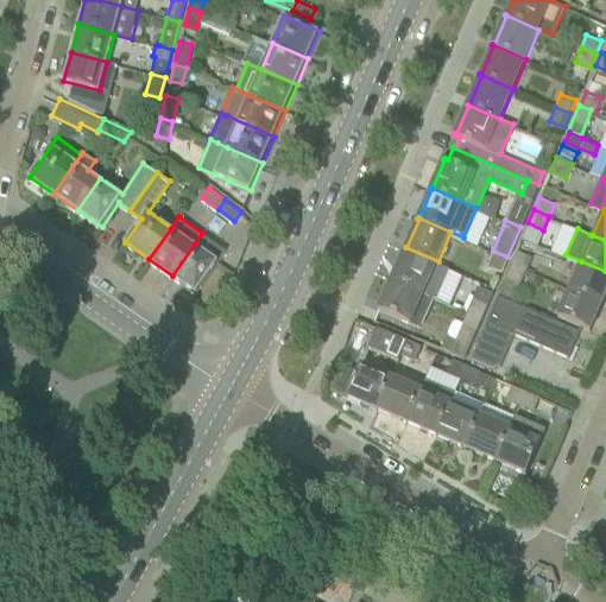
[(195,244),(172,276),(197,292),(219,260),(227,249),(202,233),(195,244)]
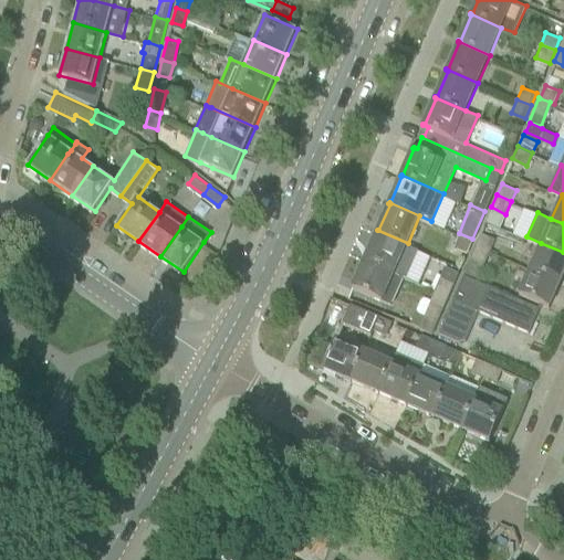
[(365,257),(404,274),(406,275),(417,247),(408,243),(377,230),(377,231),(378,231),(367,257),(365,257)]
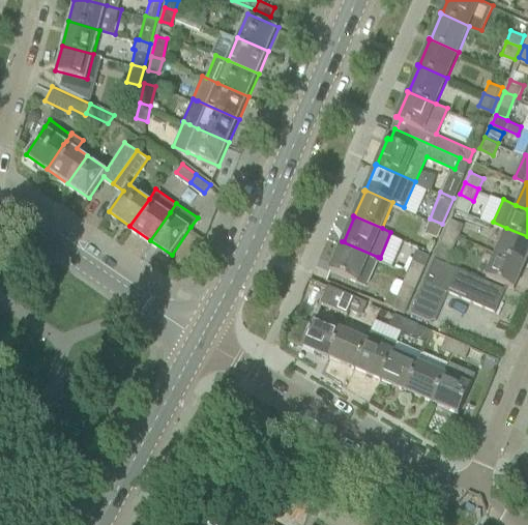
[(450,216),(445,229),(458,234),(463,223),(450,216)]
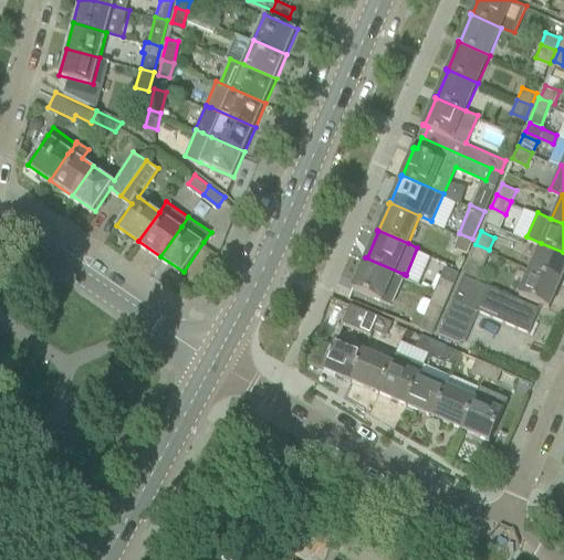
[(472,239),(459,233),(453,245),(468,251),(472,239)]
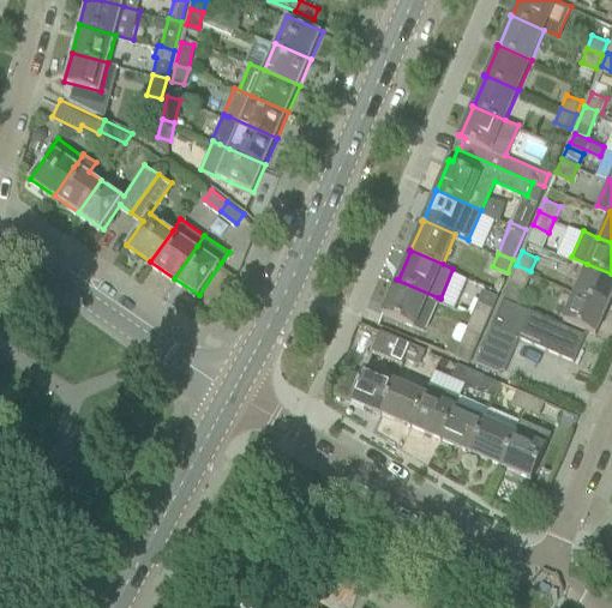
[(611,274),(587,264),(575,290),(607,304),(611,293),(611,274)]
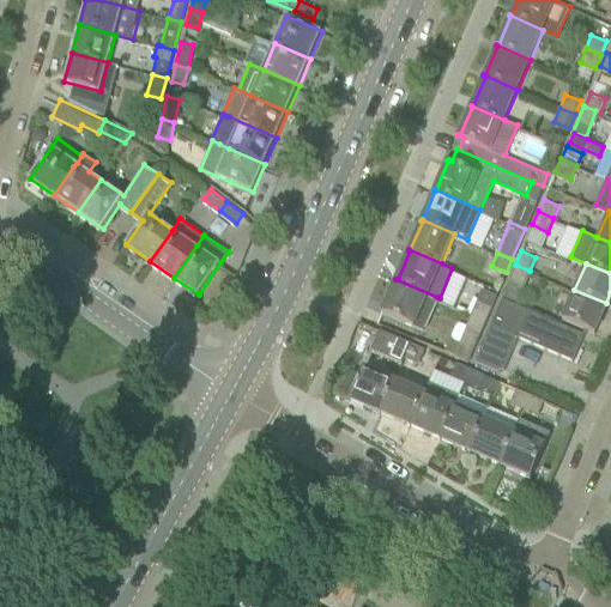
[(530,271),(515,265),(503,291),(519,297),(530,271)]
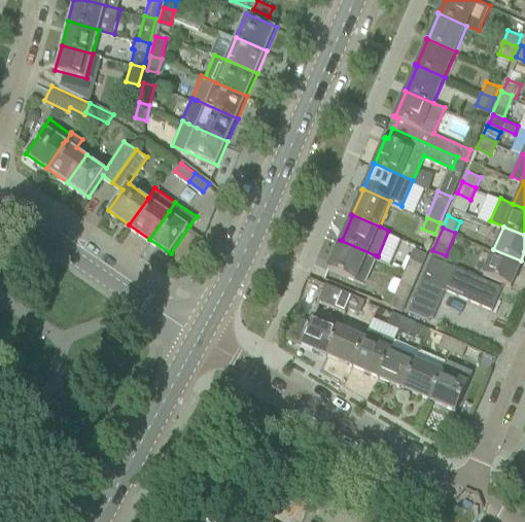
[(376,255),(340,240),(340,241),(341,241),(330,266),(329,265),(328,267),(356,278),(364,281),(376,255)]
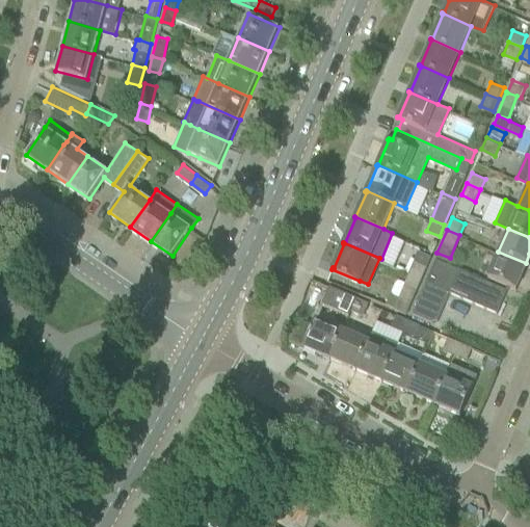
[(418,247),(407,270),(421,277),(431,254),(418,247)]
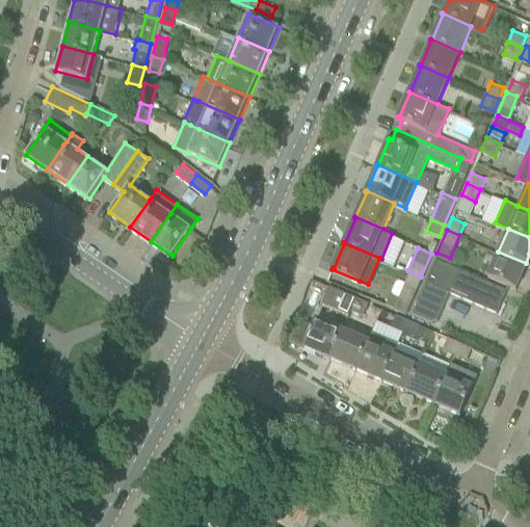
[(488,274),(487,275),(514,287),(515,286),(526,263),(498,252),(488,274)]
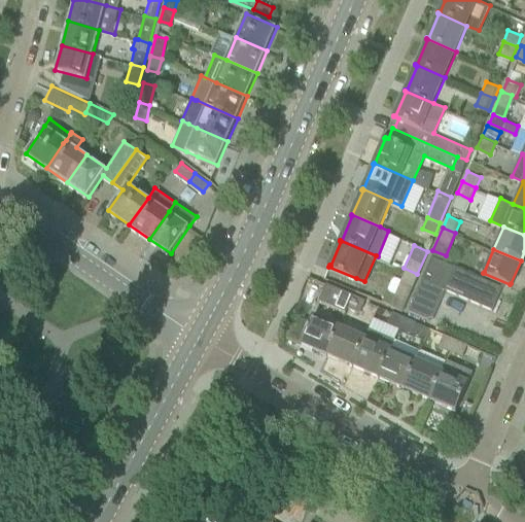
[(412,302),(410,308),(428,316),(434,315),(447,287),(456,265),(445,259),(432,254),(423,277),(412,302)]
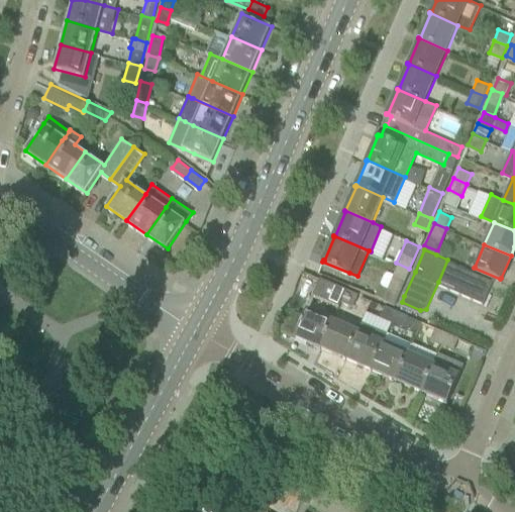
[(438,282),(449,287),(459,265),(447,260),(438,282)]
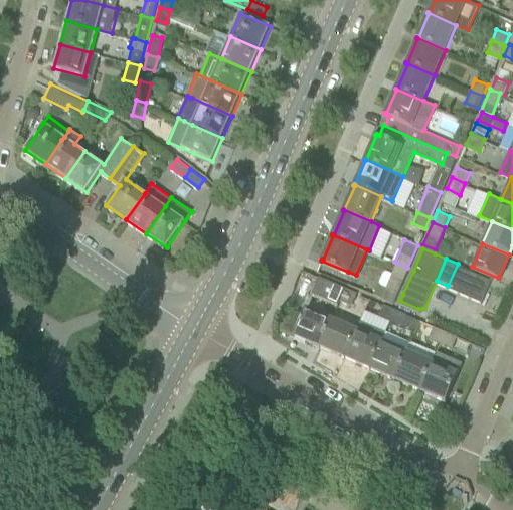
[(407,268),(394,262),(380,295),(393,301),(407,268)]
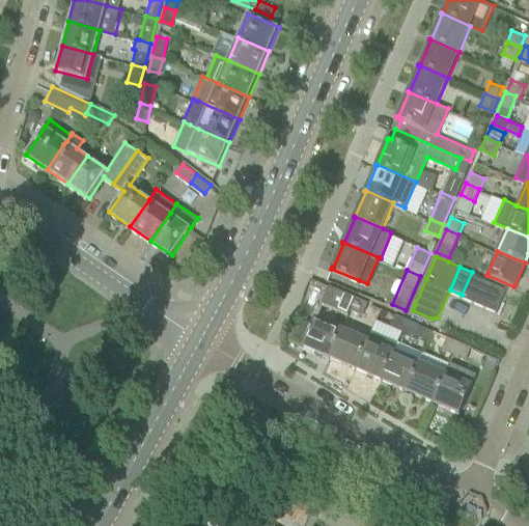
[(462,295),(474,300),(483,277),(472,272),(462,295)]
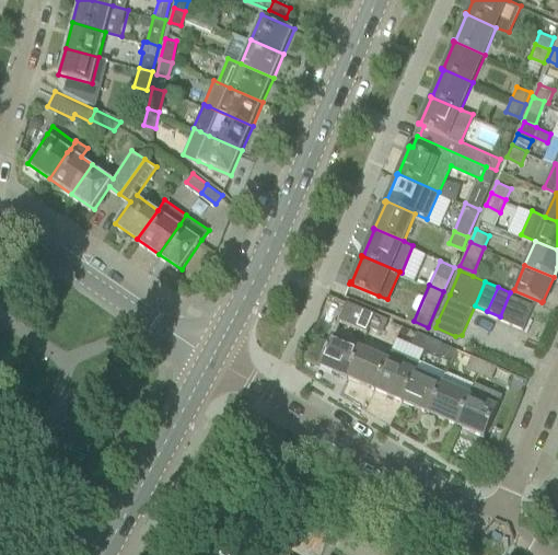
[(500,316),(512,322),(523,298),(510,292),(500,316)]
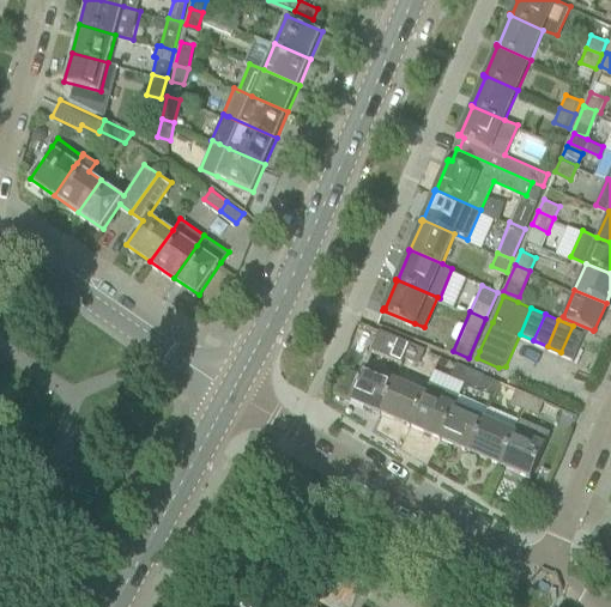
[(573,326),(561,352),(575,358),(586,332),(573,326)]
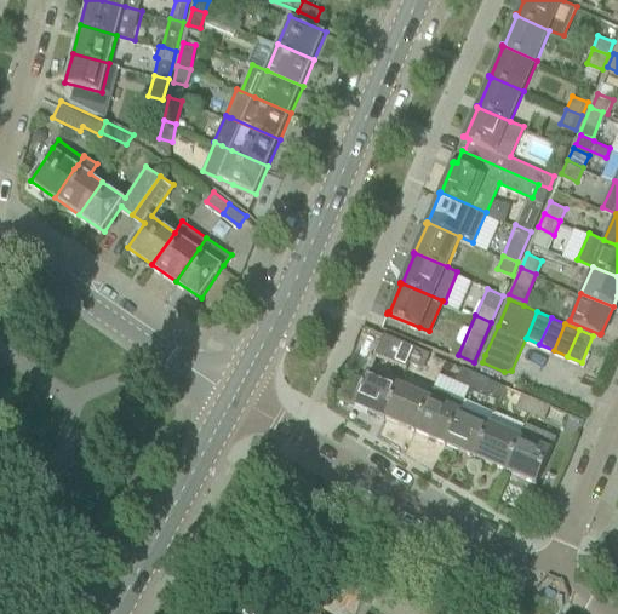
[(377,353),(407,366),(410,360),(416,346),(385,333),(377,353)]
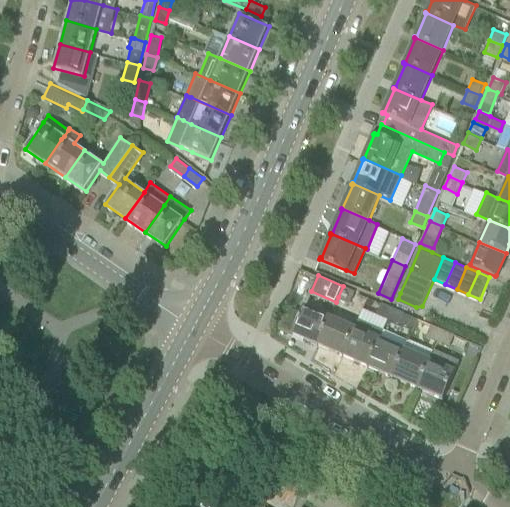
[(343,286),(338,297),(350,302),(354,291),(343,286)]
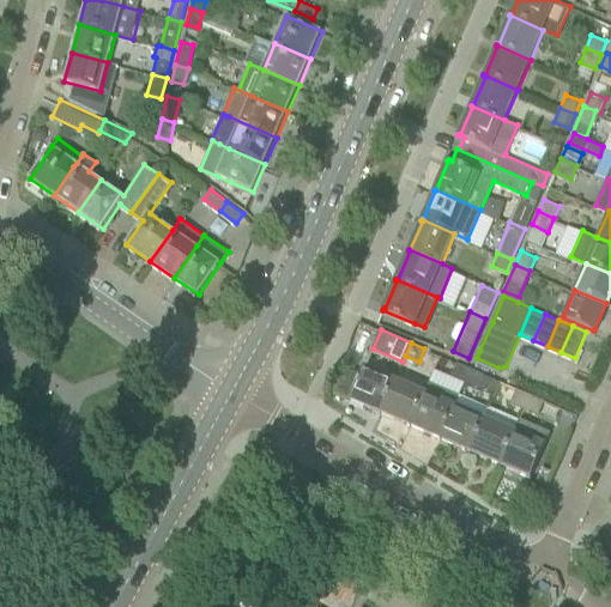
[(435,369),(465,381),(471,368),(441,354),(435,369)]
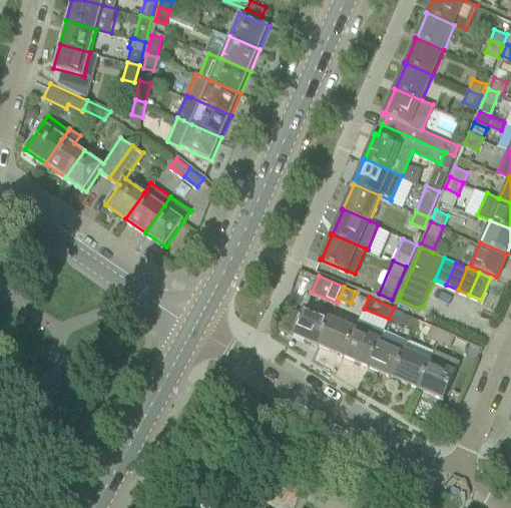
[(319,344),(331,318),(305,307),(294,334),(295,334),(296,332),(319,343),(319,344)]
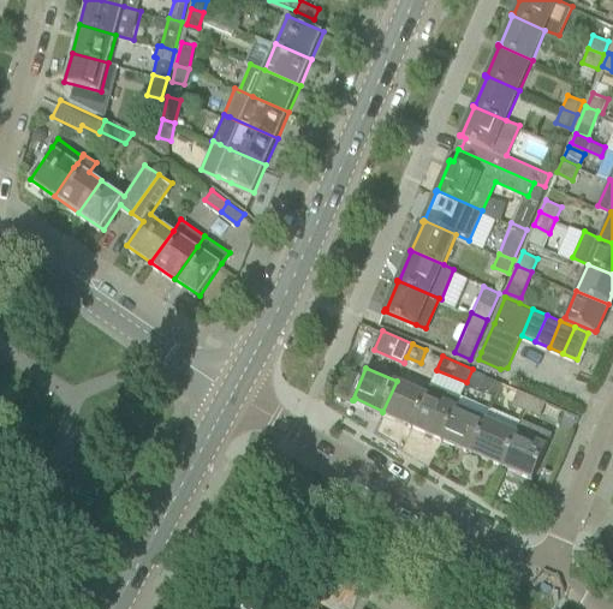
[(472,369),(466,382),(497,395),(503,381),(472,369)]
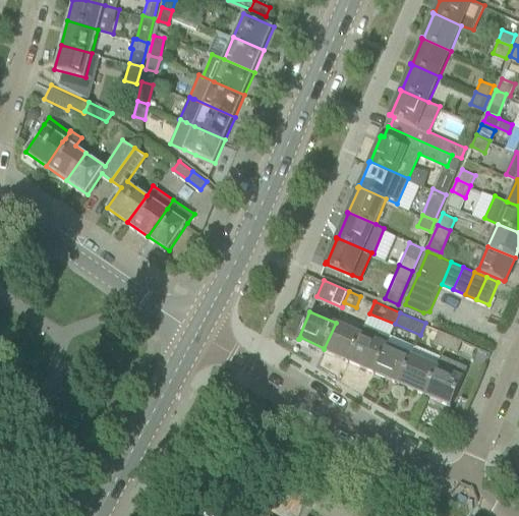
[(349,360),(361,334),(336,323),(324,349),(325,350),(326,348),(349,359),(349,360)]
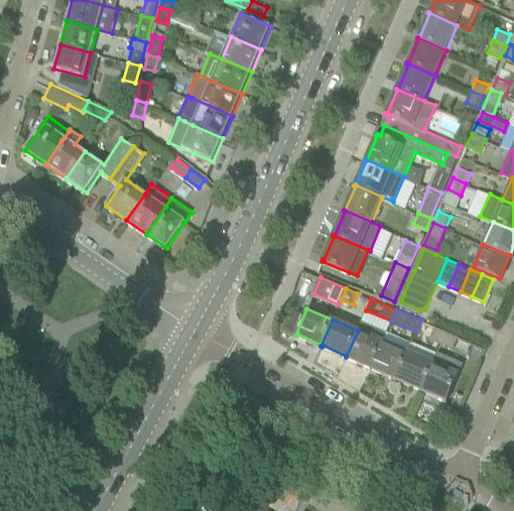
[(371,368),(382,342),(386,333),(361,322),(358,331),(346,357),(347,357),(348,356),(371,366),(371,368)]
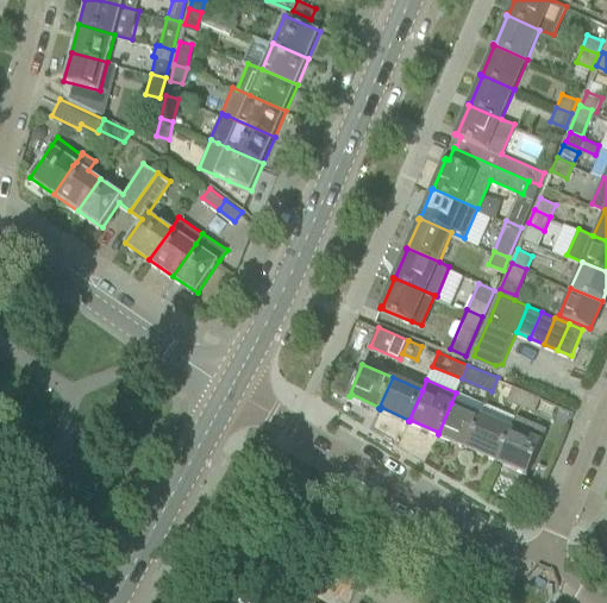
[(509,397),(523,403),(527,390),(514,384),(509,397)]
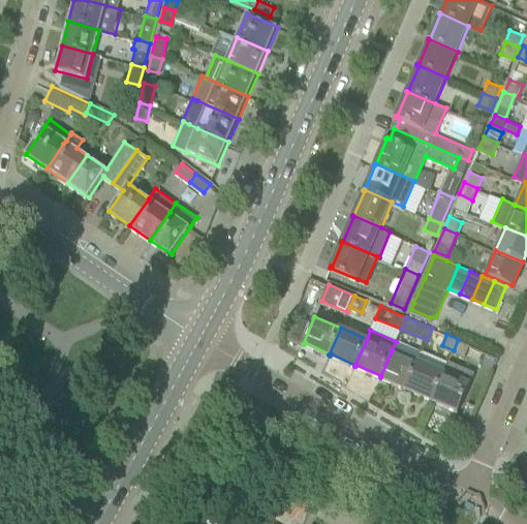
[(458,339),(454,350),(465,355),(469,343),(458,339)]
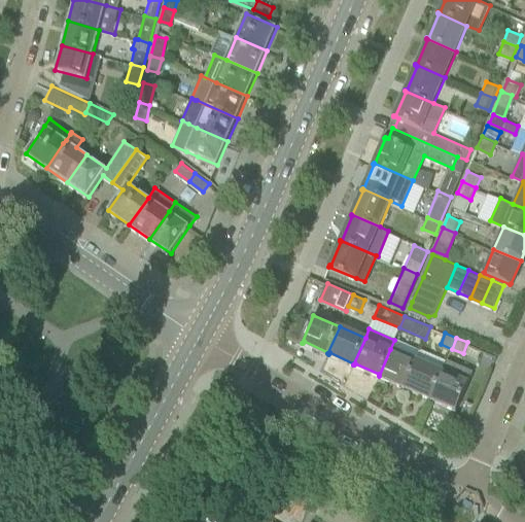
[(404,386),(405,386),(416,359),(390,349),(379,376),(380,376),(380,375),(405,385),(404,386)]
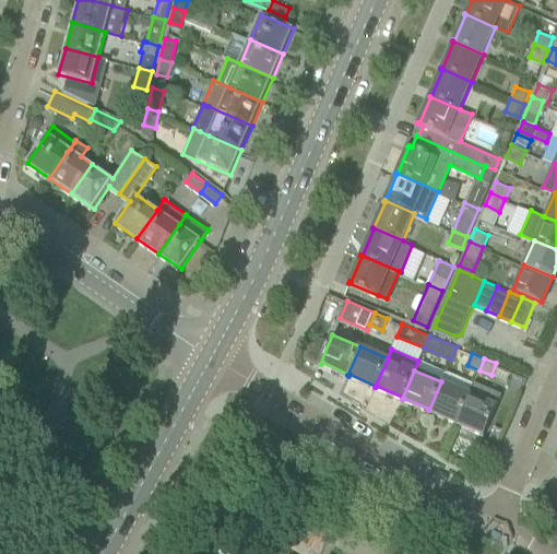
[(457,422),(469,393),(441,381),(429,410),(430,411),(430,409),(457,421),(457,422)]
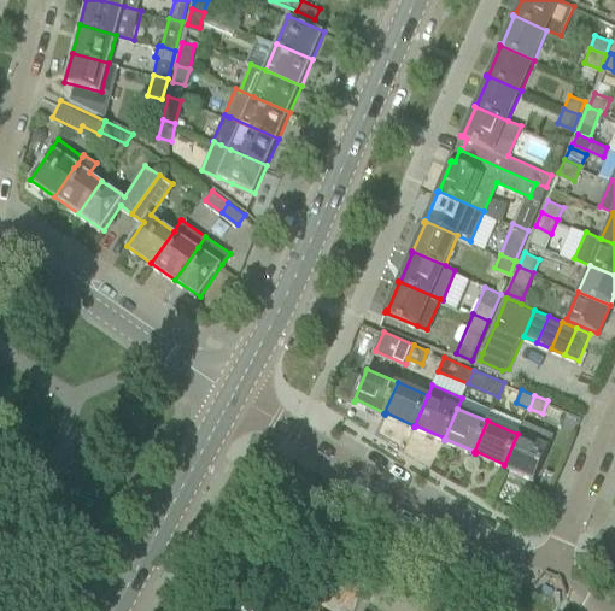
[(517,434),(504,465),(505,465),(505,464),(534,477),(534,479),(549,447),(554,434),(523,421),(517,434)]
